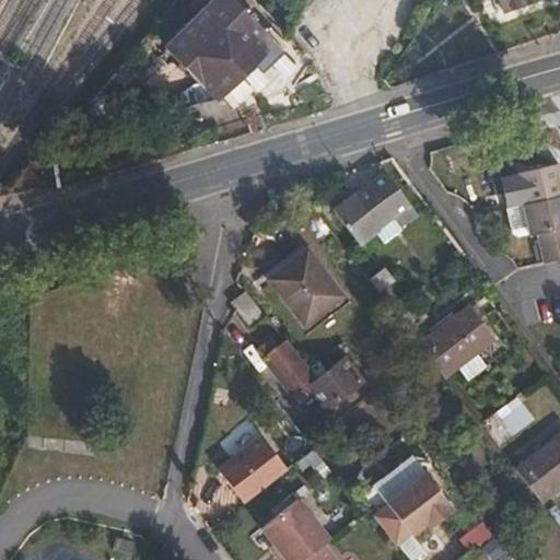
[(263,45),(271,37),(234,0),(210,0),(164,46),(176,59),(216,100),(218,102),(255,65),(268,51),(263,45)]
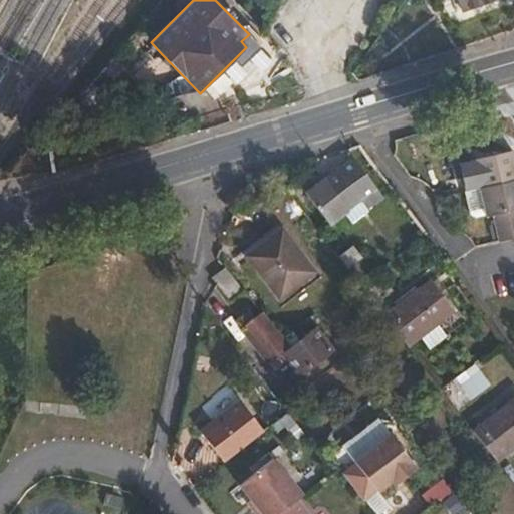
[(457,0),(461,12),(496,0),(457,0)]
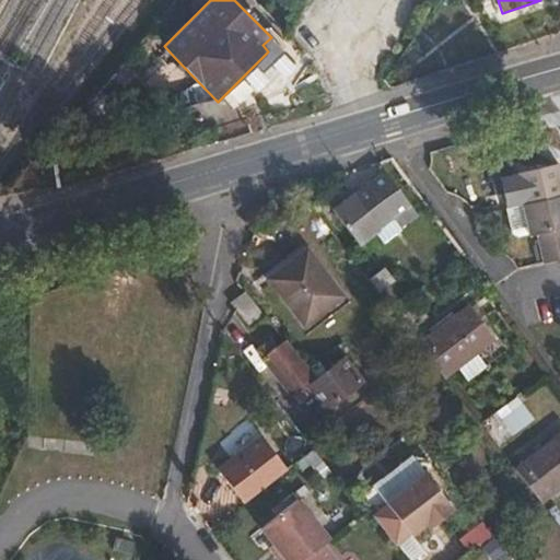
[(284,51),(271,37),(263,45),(268,51),(255,65),(264,73),(284,51)]
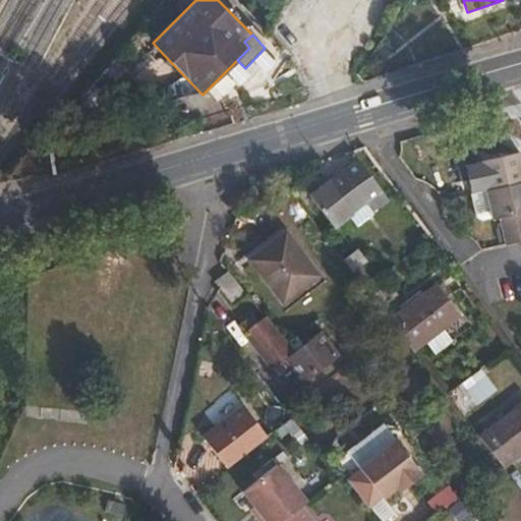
[(200,93),(164,55),(139,79),(163,103),(200,93)]
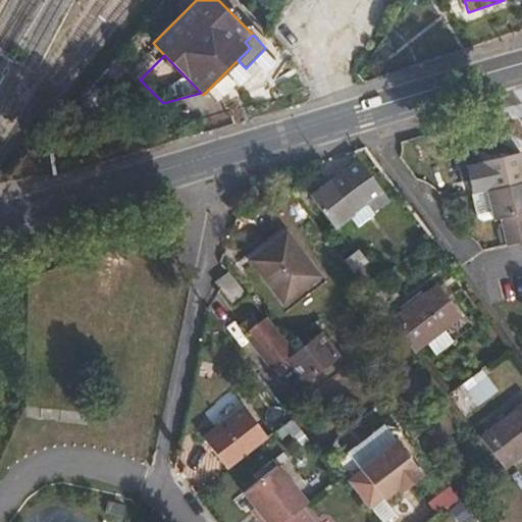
[(521,186),(521,164),(520,155),(481,165),(487,195),(521,186)]
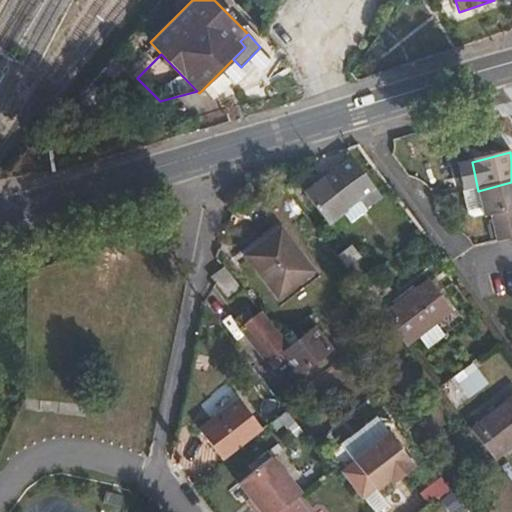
[(359,201),(365,208),(382,196),(352,157),(323,178),(303,192),(328,224),(343,213),(359,201)]
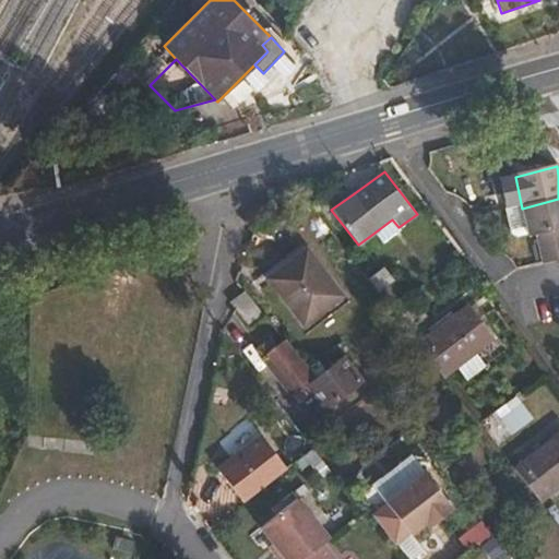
[(522,209),(515,177),(498,181),(506,213),(522,209)]
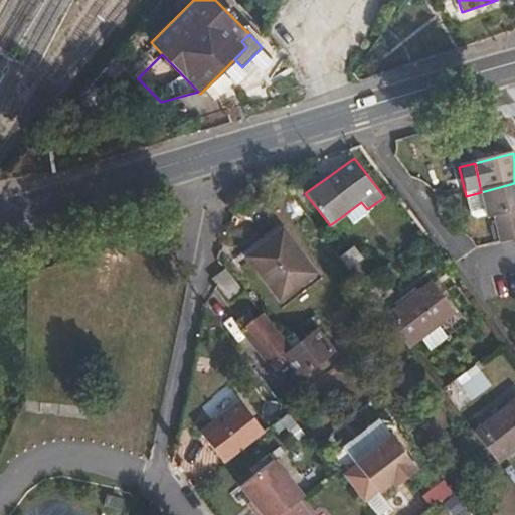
[(514,183),(481,192),(487,220),(494,218),(500,246),(513,242),(507,216),(514,213),(514,183)]
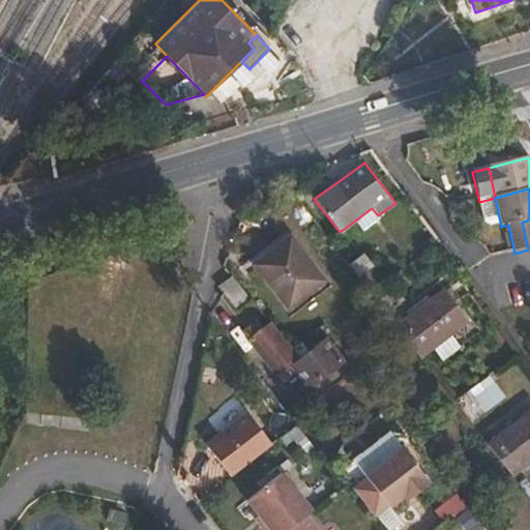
[(380,218),(378,215),(372,208),(355,221),(363,231),(380,218)]
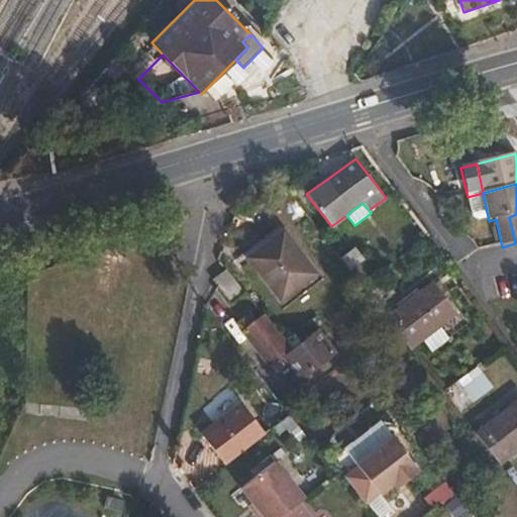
[(283,230),(247,257),(280,300),(315,273),(283,230)]
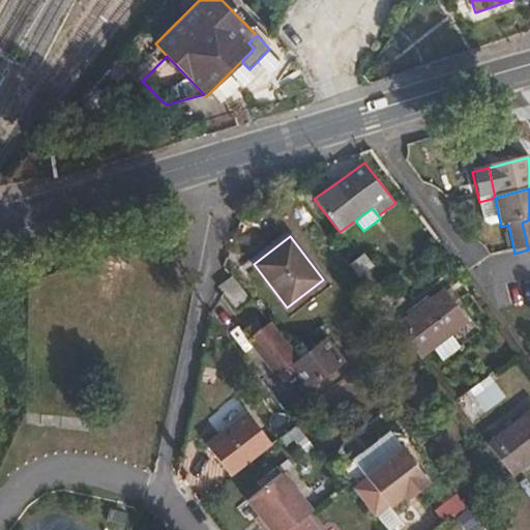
[(384,283),(385,282),(363,253),(348,265),(370,292),(384,283)]
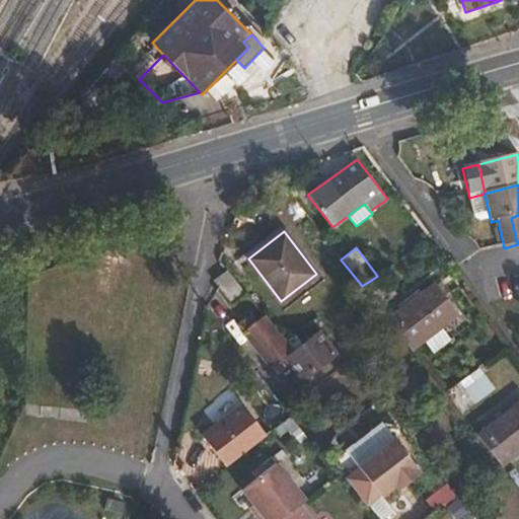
[(213,280),(213,281),(230,303),(244,293),(226,271),(213,280)]
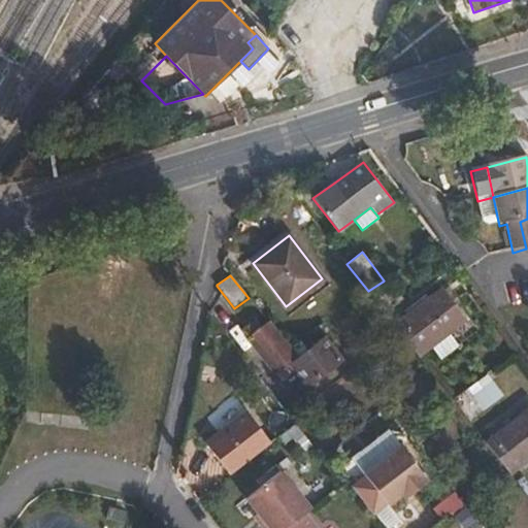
[(368,291),(385,312),(399,302),(383,282),(368,291)]
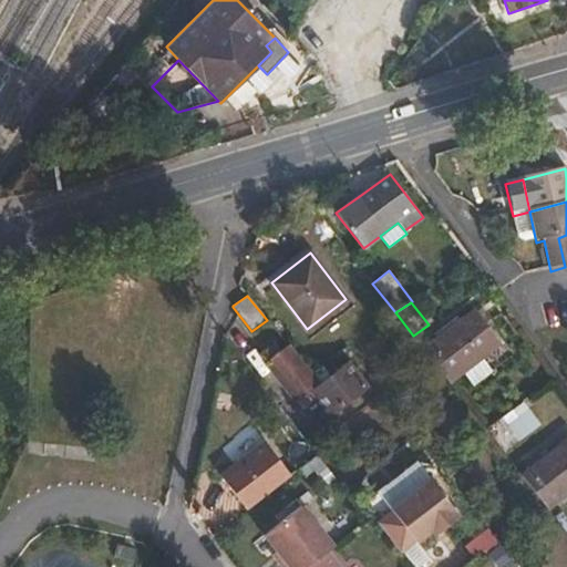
[(423,348),(450,382),(463,373),(482,358),(501,343),(475,308),(423,348)]
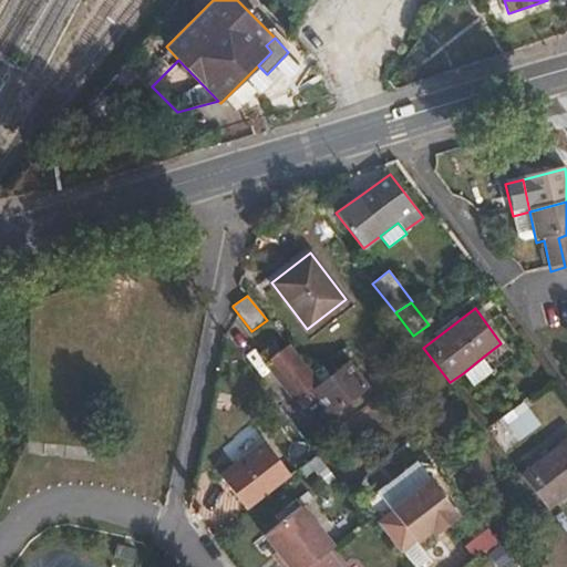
[(310,374),(287,346),(280,350),(275,343),(258,356),(302,411),(317,400),(330,416),(368,387),(348,361),(318,384),(310,374)]
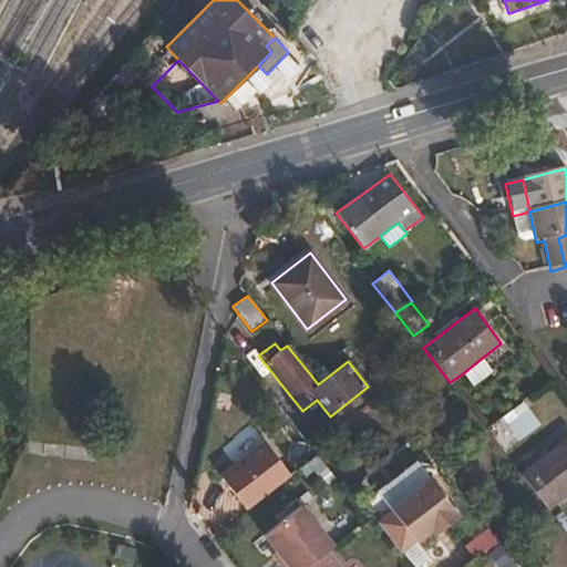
[(482,358),(463,373),(473,387),(492,372),(482,358)]
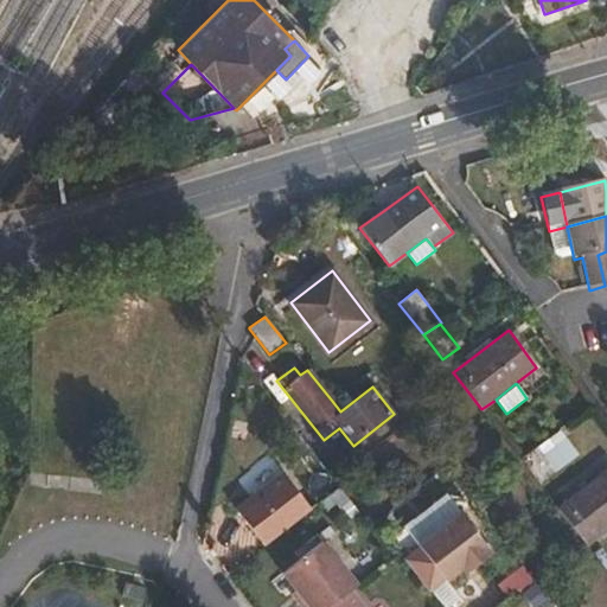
[(566,438),(543,454),(556,472),(579,454),(566,438)]
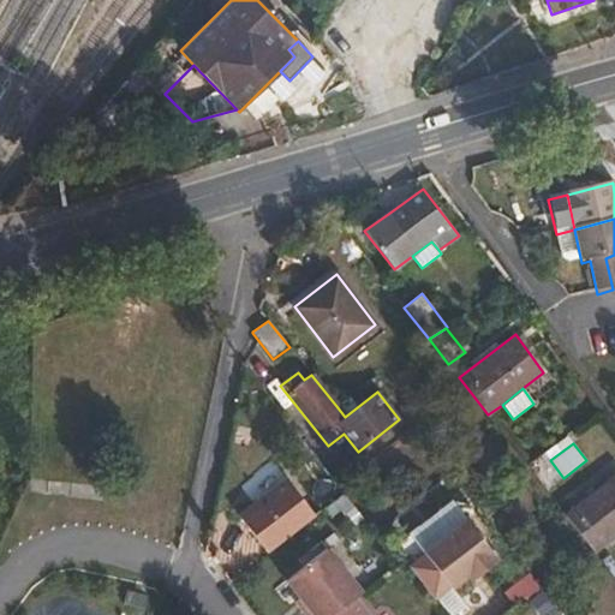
[(614,476),(566,514),(593,551),(614,535),(614,476)]
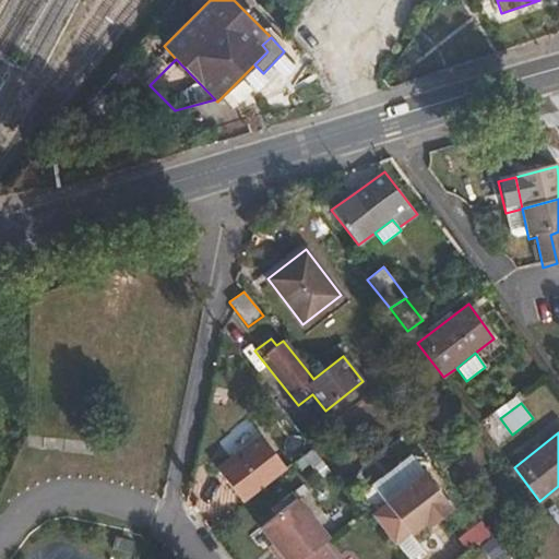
[(216,470),(242,503),(285,470),(259,437),(216,470)]
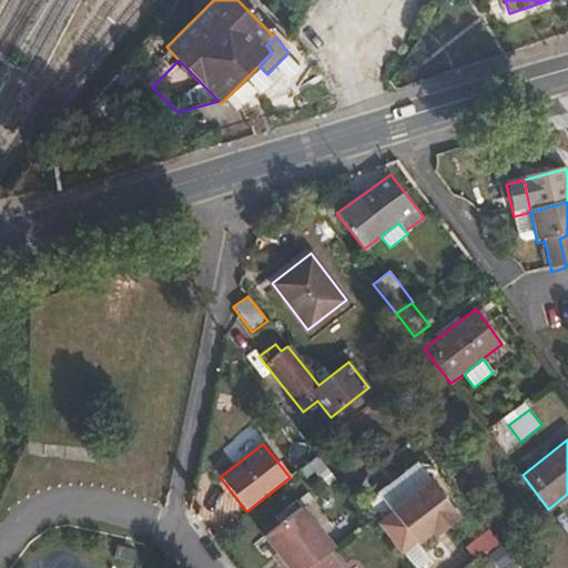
[(387,536),(403,556),(418,545),(419,546),(435,535),(432,531),(439,526),(442,529),(458,516),(429,478),(391,509),(392,511),(377,523),(387,536)]
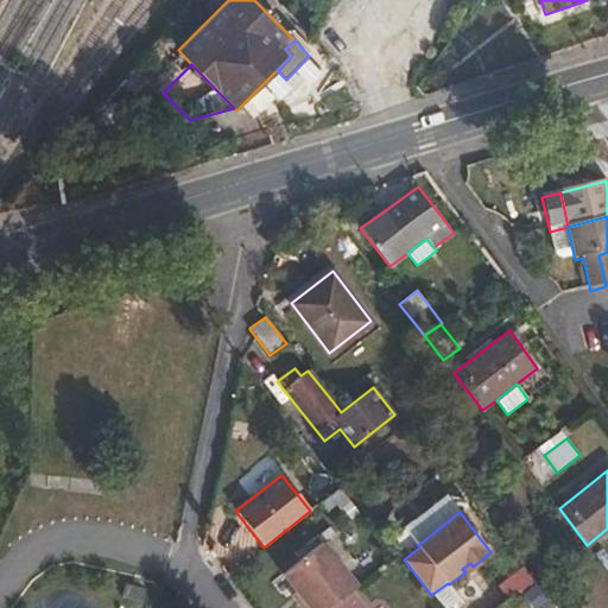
[(299,605),(302,607),(328,607),(329,607),(350,591),(356,587),(323,543),(283,574),(296,591),(304,601),(299,605)]
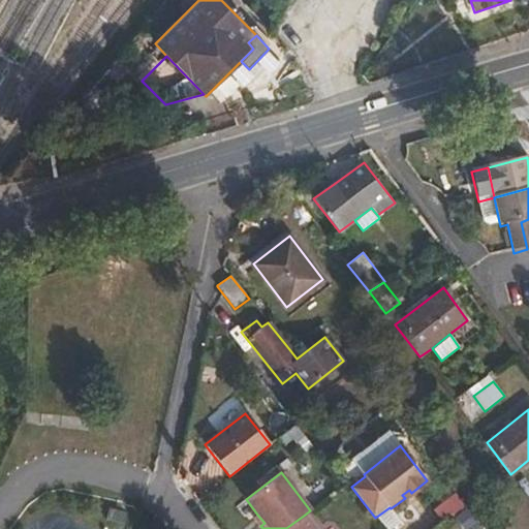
[(402,495),(405,498),(411,493),(409,490),(402,495)]
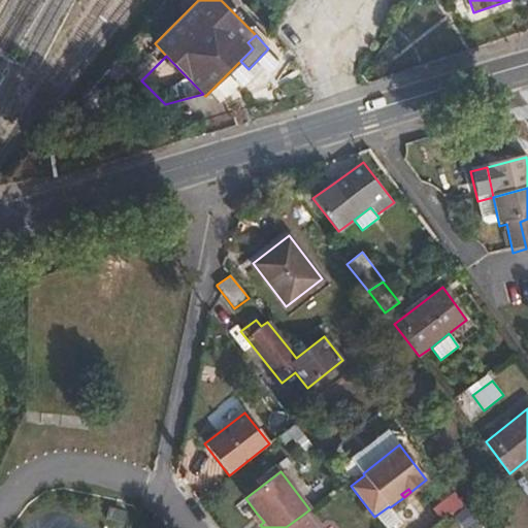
[(254,516),(260,525),(264,522),(257,514),(254,516)]
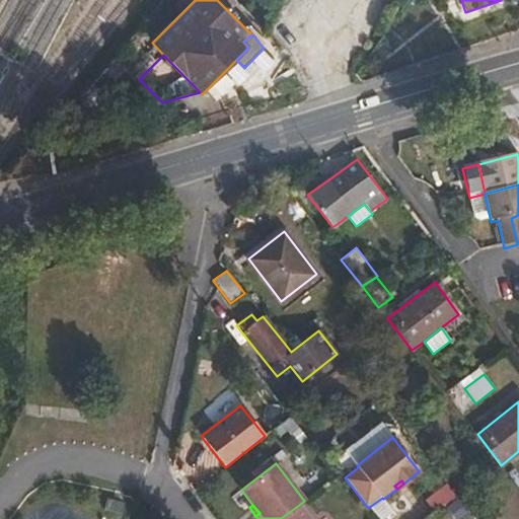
[(280,518),(310,518),(299,505),(281,518),(280,518)]
